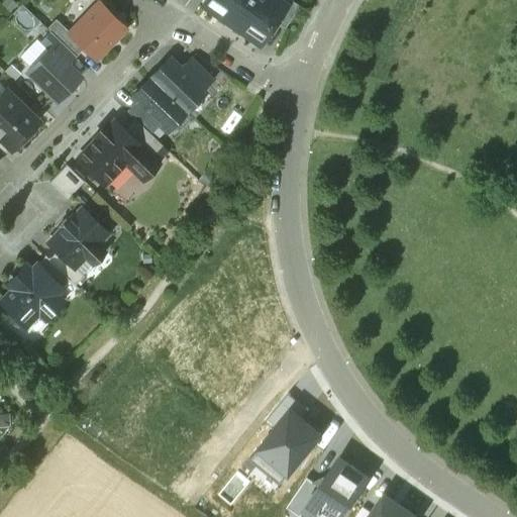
[(203,0),(201,4),(229,23),(245,0),(203,0)]
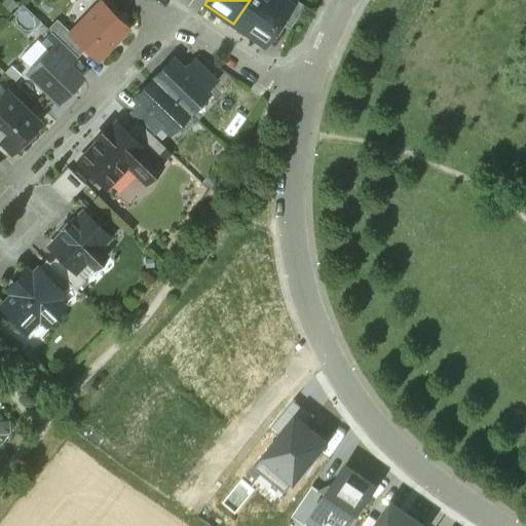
[(289,2),(286,0),(250,0),(233,24),(262,43),(278,21),(290,3),(289,2)]
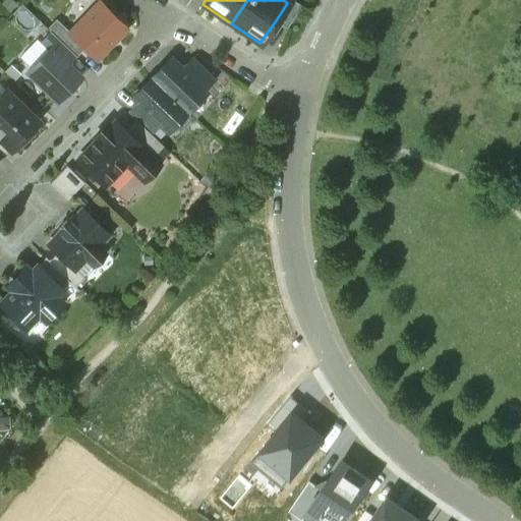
[(301,5),(293,0),(287,0),(286,2),(287,3),(276,20),(286,27),(301,5)]
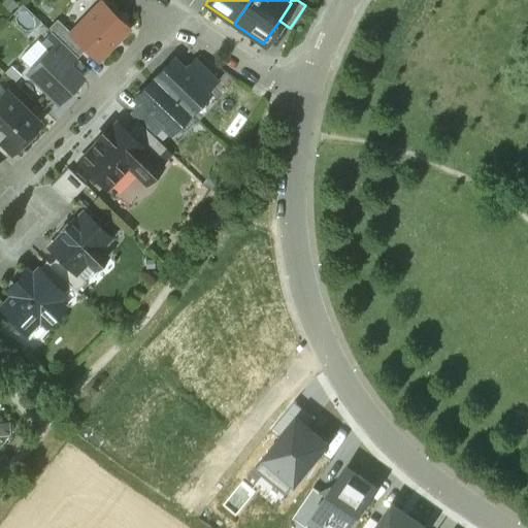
[(127,29),(101,3),(71,34),(85,47),(97,59),(127,29)]
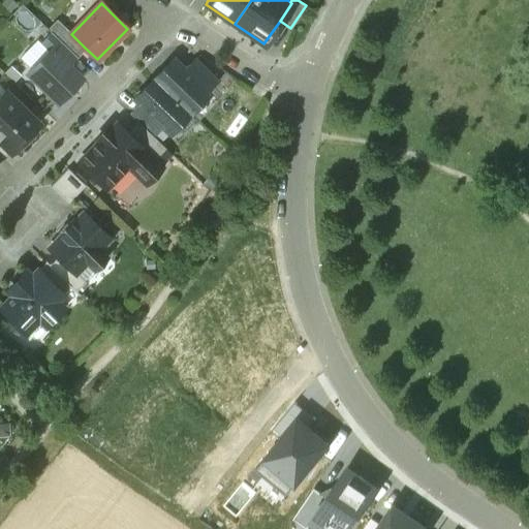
[(71,34),(60,24),(52,33),(76,57),(85,48),(71,34)]
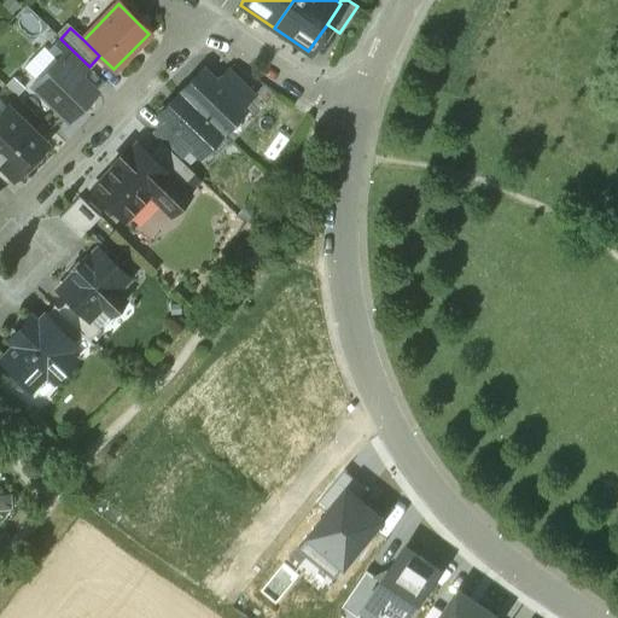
[(60,39),(59,39),(50,50),(58,58),(59,57),(80,77),(89,66),(60,39)]
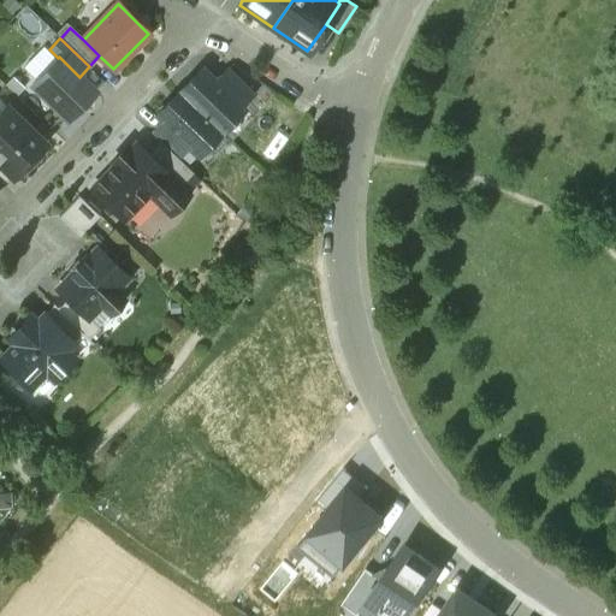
[(80,77),(59,57),(58,58),(31,84),(69,119),(83,104),(83,102),(94,90),(80,77)]
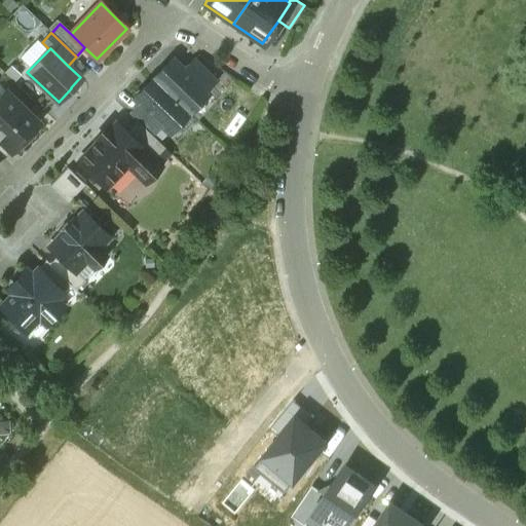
[(183,70),(172,59),(152,78),(188,112),(207,92),(183,70)]
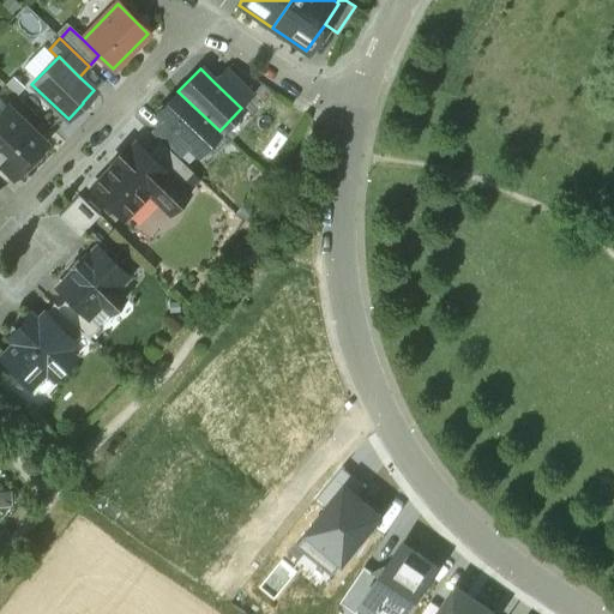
[(250,94),(224,70),(214,82),(239,104),(250,94)]
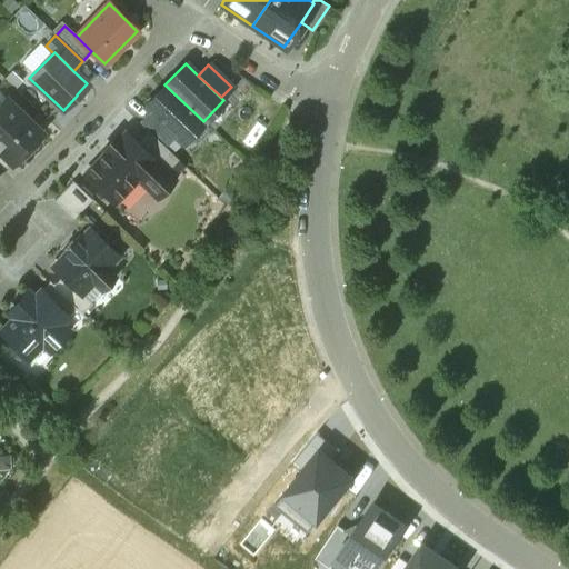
[(203,121),(165,85),(145,107),(150,112),(172,135),(182,143),(203,121)]
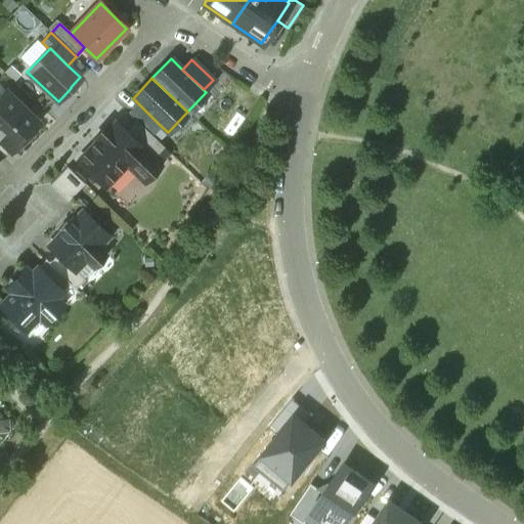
[(0,93),(0,139),(11,150),(38,122),(4,90),(0,93)]
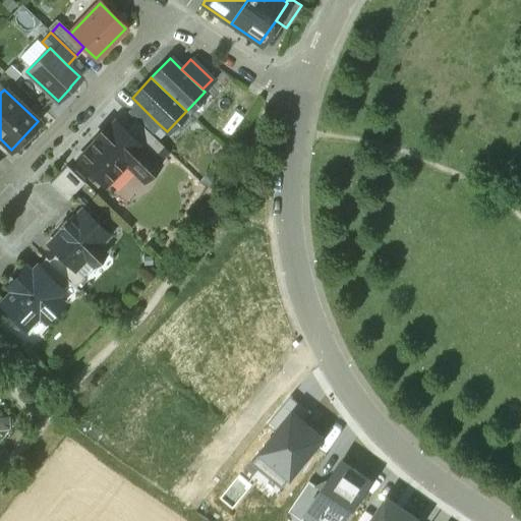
[(158,123),(137,103),(128,113),(137,121),(149,132),(158,123)]
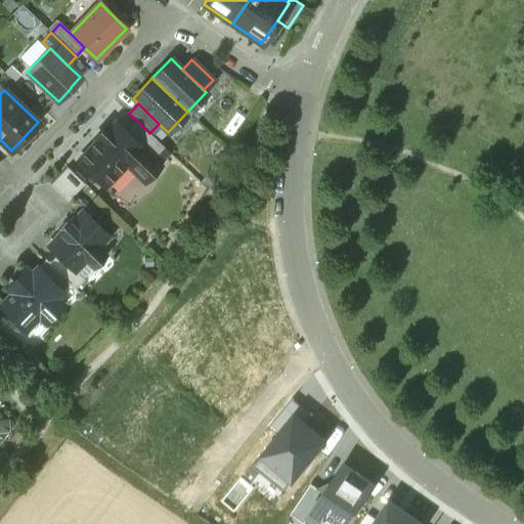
[(115,122),(78,161),(104,186),(126,164),(144,180),(159,165),(154,159),(127,133),(115,122)]
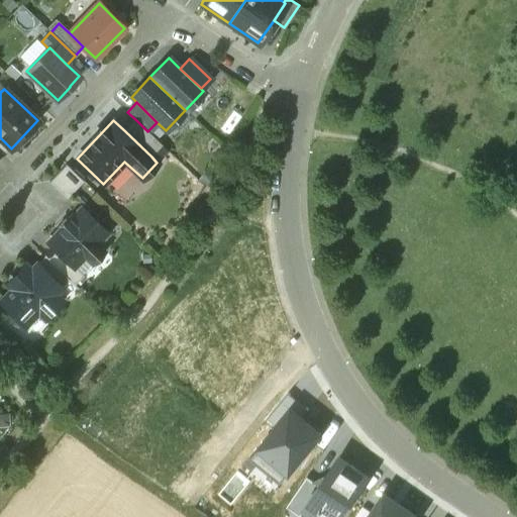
[(147,131),(136,120),(125,131),(151,157),(163,145),(147,131)]
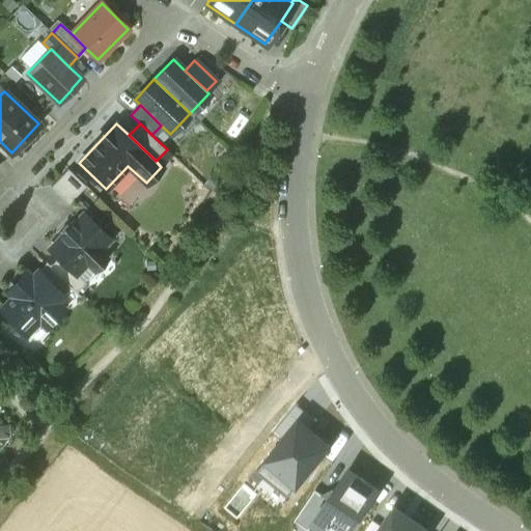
[(67,169),(51,187),(68,203),(85,186),(67,169)]
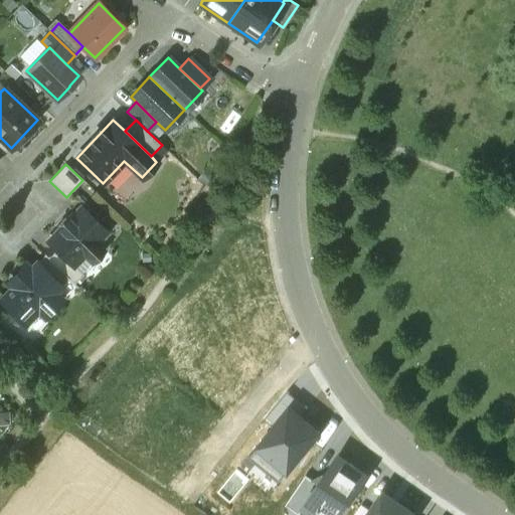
[(107,232),(84,210),(75,211),(51,236),(51,244),(56,249),(82,275),(74,266),(84,255),(90,262),(102,248),(97,243),(107,232)]
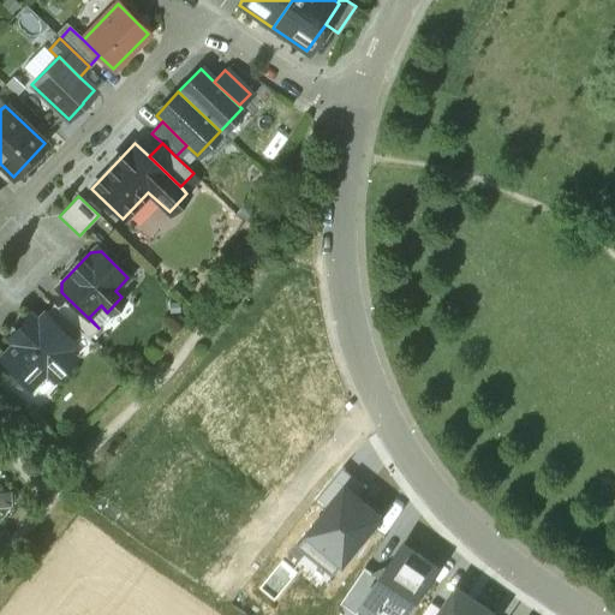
[(99,328),(67,298),(58,309),(82,333),(88,339),(99,328)]
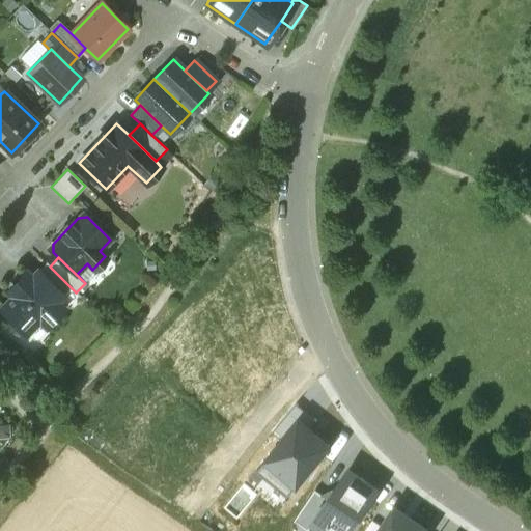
[(50,267),(46,262),(36,272),(61,296),(71,287),(50,267)]
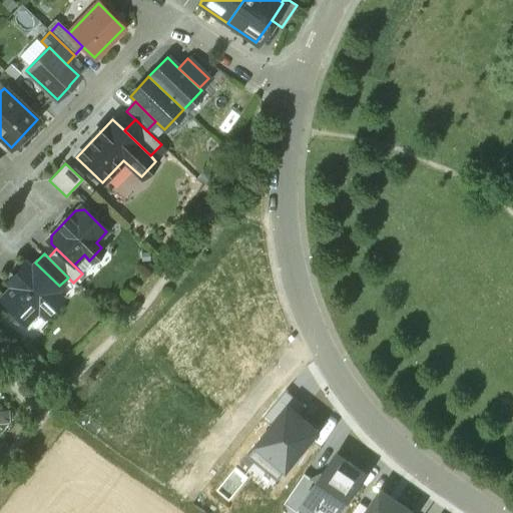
[(35,263),(30,268),(25,263),(7,282),(12,287),(1,298),(25,322),(37,309),(42,314),(59,296),(54,291),(59,286),(35,263)]
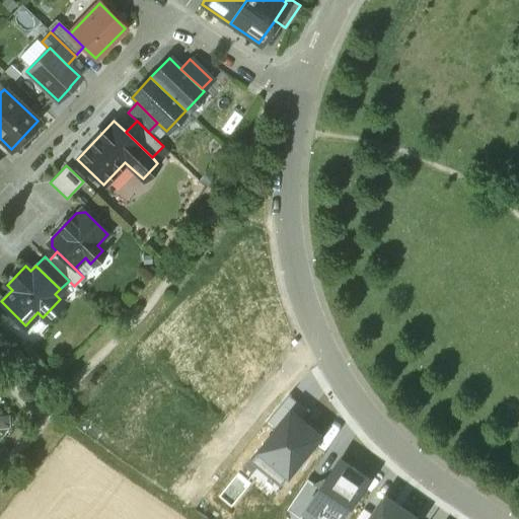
[(266,424),(276,431),(292,411),(303,420),(310,412),(289,395),(266,424)]
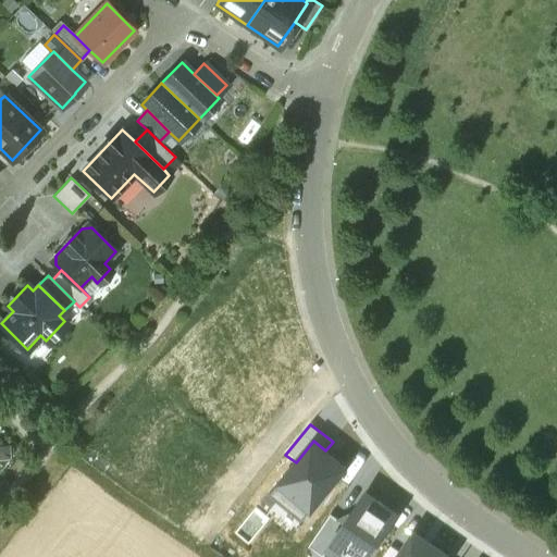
[(325,450),(313,441),(296,462),(268,496),(301,523),(346,467),(325,450)]
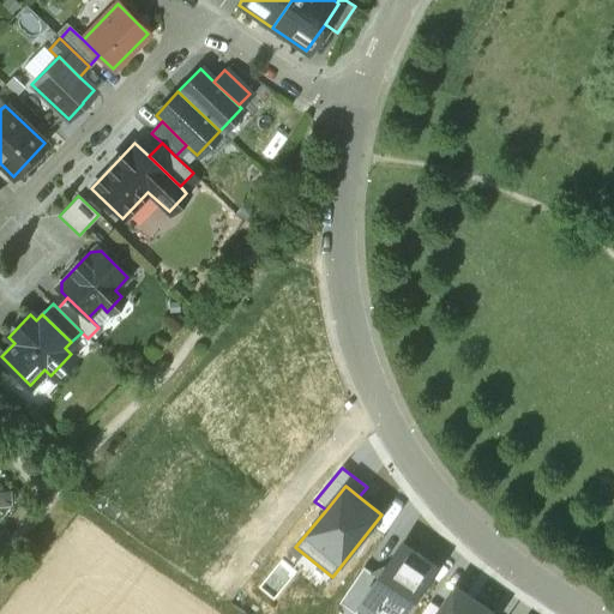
[(404,547),(381,581),(362,608),(371,613),(408,613),(438,570),(404,547)]
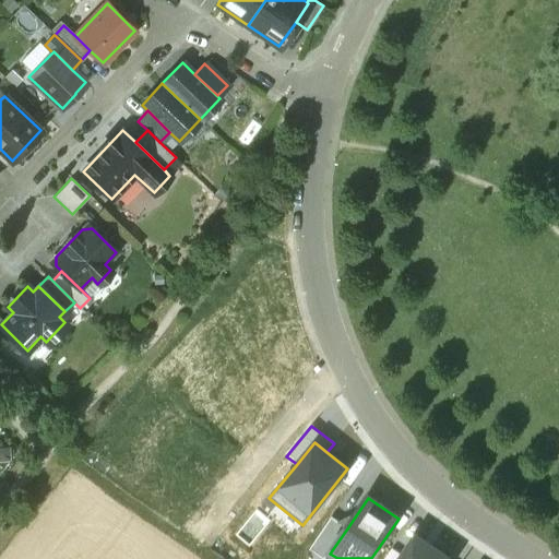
[(322,558),(326,558),(330,554),(347,528),(331,518),(309,550),(322,558)]
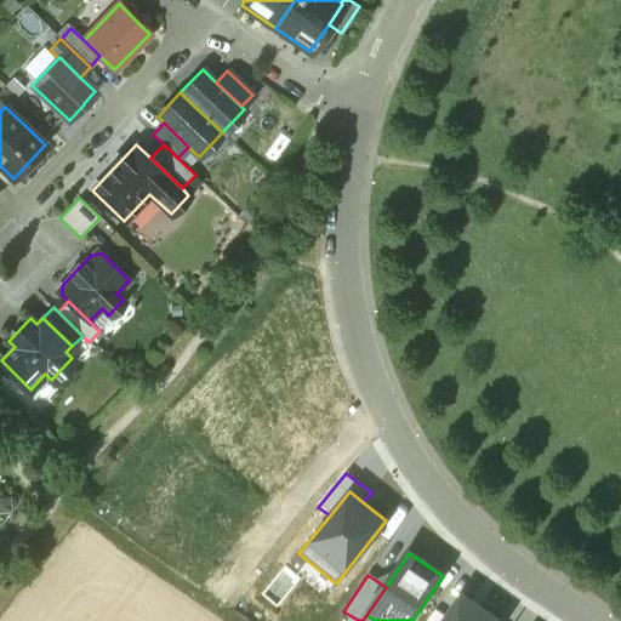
[(499,620),(500,620),(462,596),(448,617),(444,620),(499,620)]
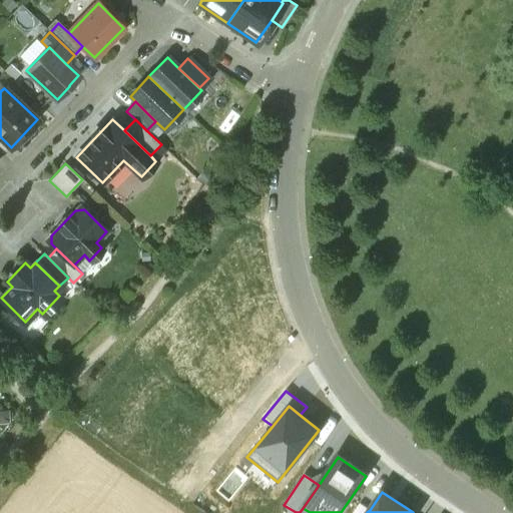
[(367,512),(370,510),(360,503),(353,512),(367,512)]
